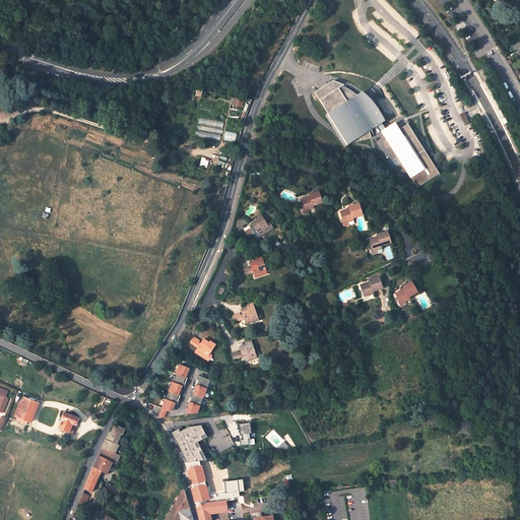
[(329,83),(315,91),(348,144),(360,137),(363,140),(375,136),(374,133),(373,129),(379,125),(385,122),(381,114),(379,111),(376,106),(375,105),(371,107),(366,101),(359,94),(353,91),(346,86),(338,83),(329,80),(329,81),(329,83)]
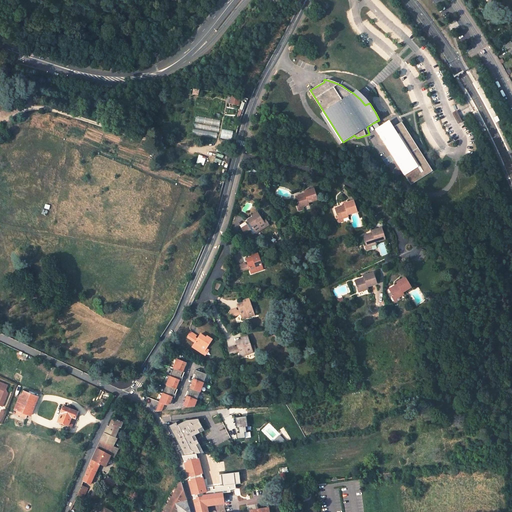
[(240,98),(231,97),(230,103),(238,105),(240,98)]
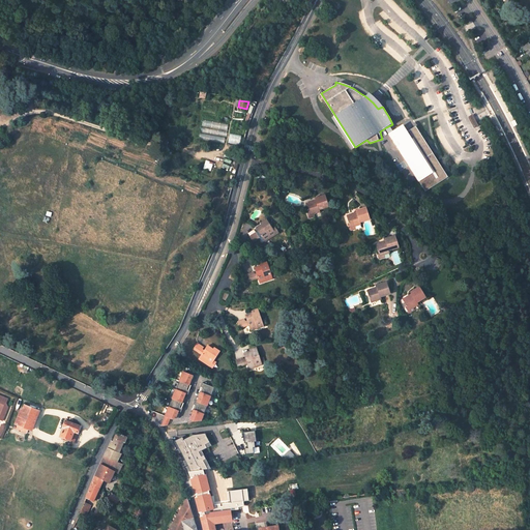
[(472,115),(468,117),(474,128),(478,126),(475,122),(474,120),(473,117),(472,115)]
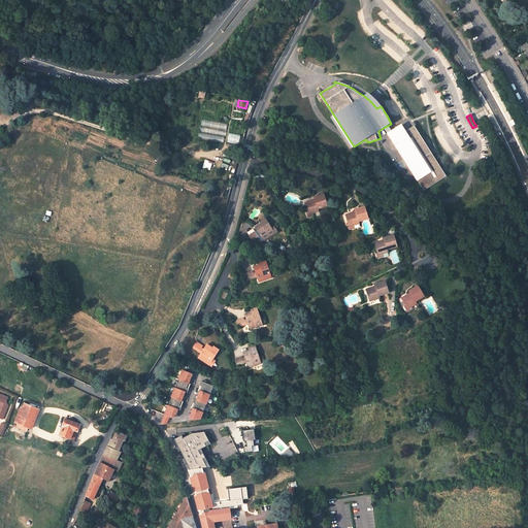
[(490,118),(496,130),(499,128),(493,117),(490,118)]
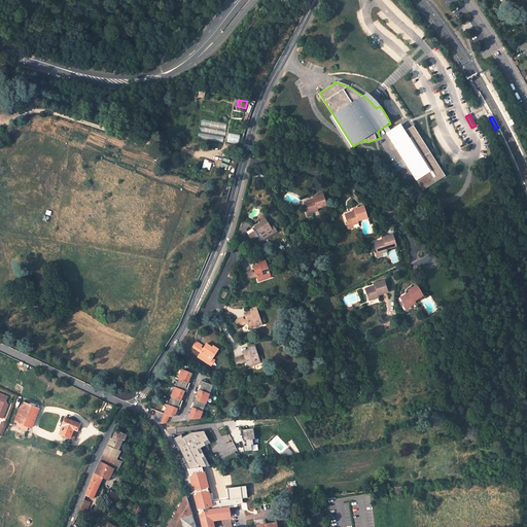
[(390,124),(384,127),(425,190),(447,177),(443,170),(415,127),(410,130),(408,131),(405,132),(401,126),(400,125),(393,129),(390,124)]
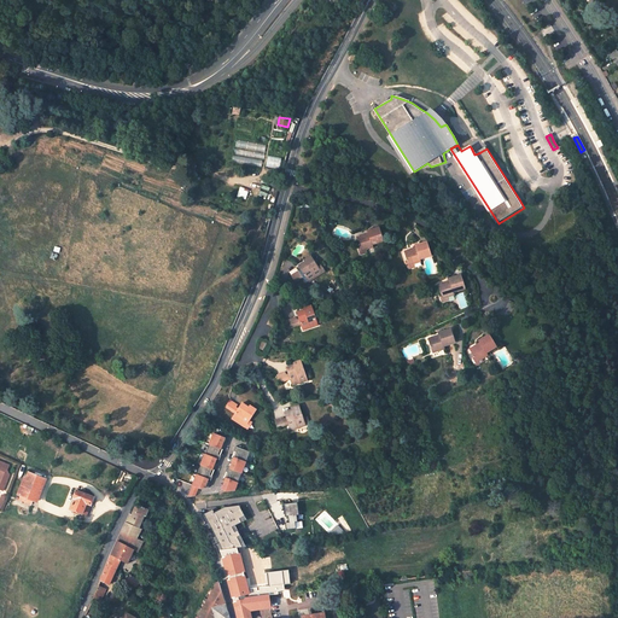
[(269,156),(267,167),(281,169),(283,158),(269,156)]
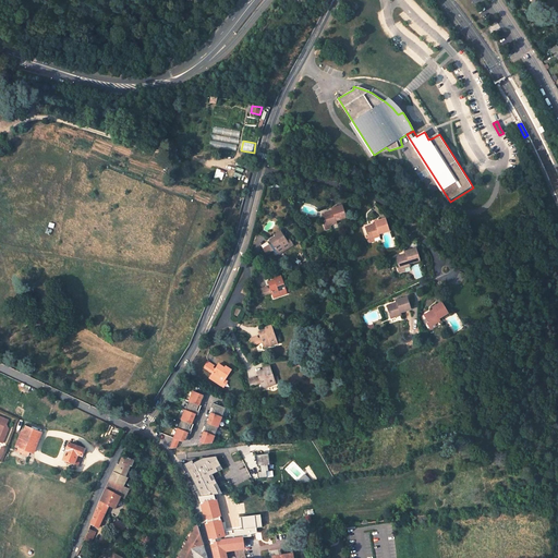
[(218,169),(215,178),(222,181),(226,171),(218,169)]
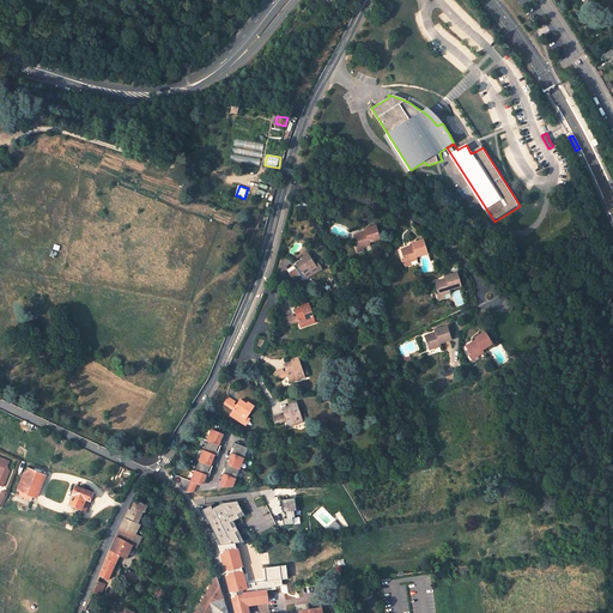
[(369,243),(380,238),(376,225),(365,229),(366,231),(354,235),(359,248),(363,247),(370,244),(369,243)]
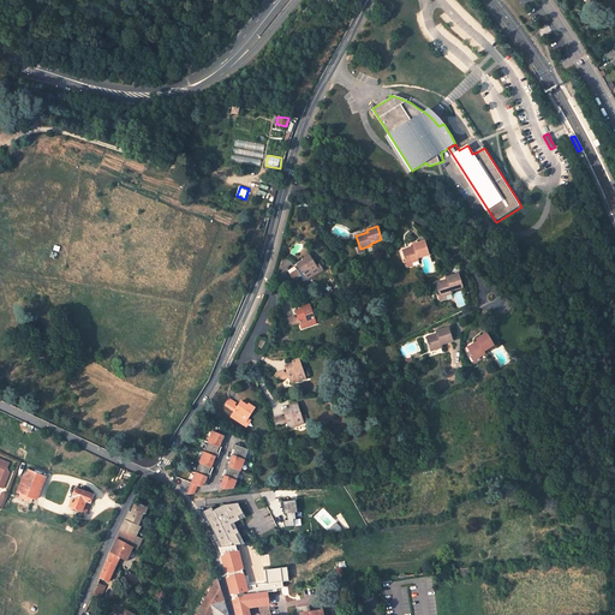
[(402,250),(407,263),(412,262),(418,260),(418,257),(429,254),(425,240),(413,244),(415,246),(402,250)]
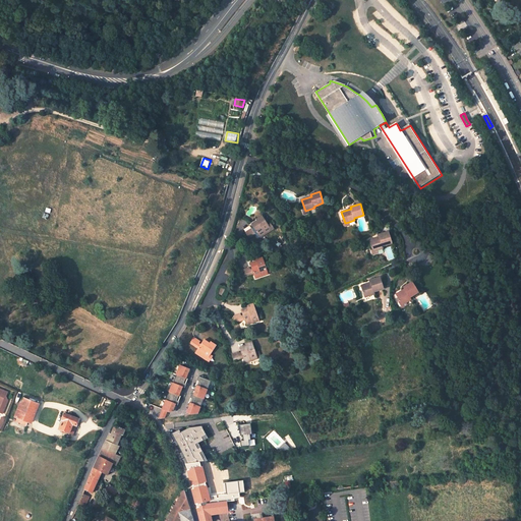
[(251,228),(246,232),(249,237),(257,232),(261,236),(272,230),(268,225),(262,215),(256,219),(257,220),(252,224),(254,228),(255,229),(253,231),(252,229),(251,228)]
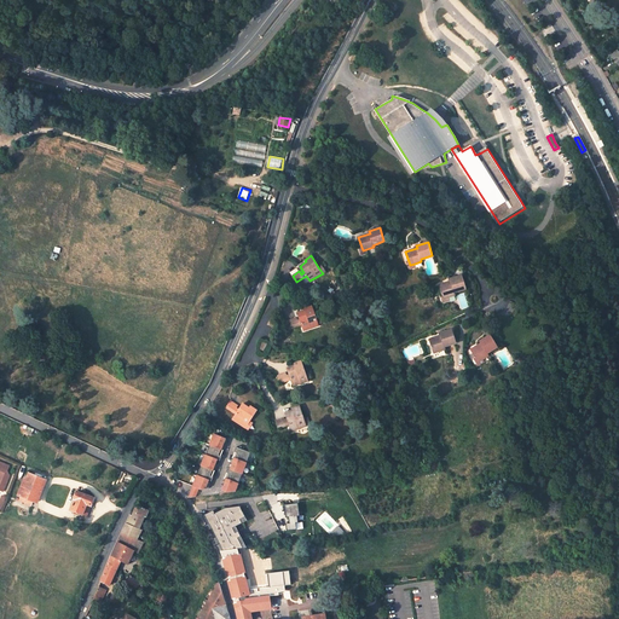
[(466,288),(462,276),(450,279),(451,282),(439,285),(444,299),(447,296),(455,295),(453,293),(466,288)]
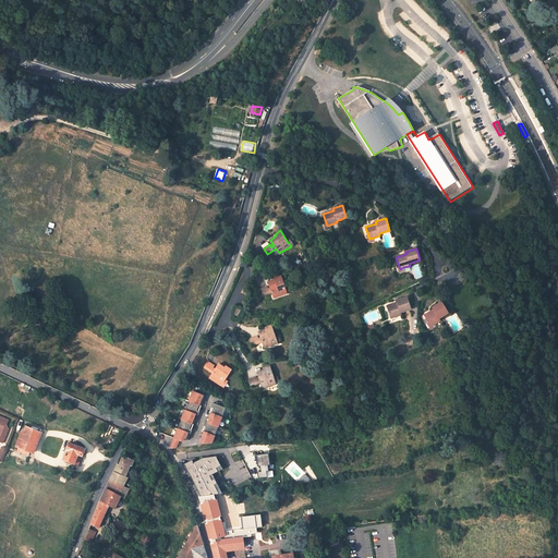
[(286,288),(281,276),(275,277),(275,279),(269,281),(270,288),(273,292),(274,298),(287,293),(287,292),(286,288)]
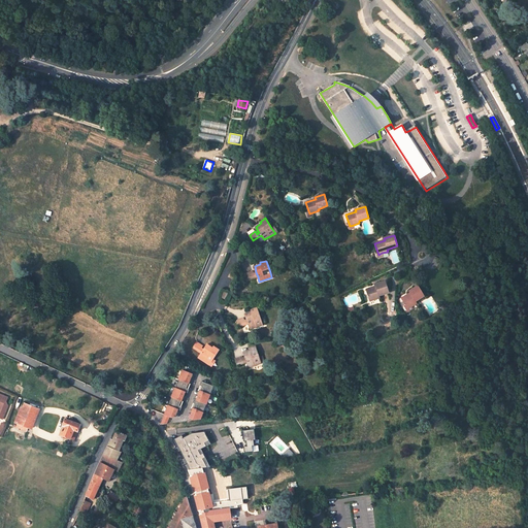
[(254,273),(253,271),(246,273),(249,279),(255,277),(254,273)]
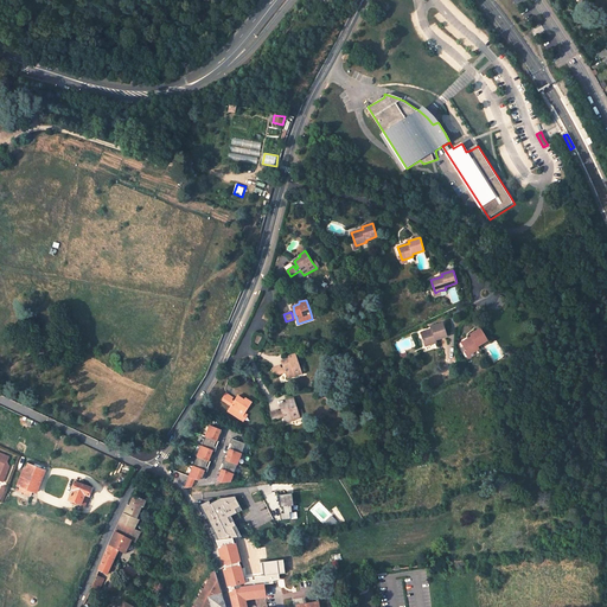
[(447,337),(442,323),(430,327),(430,330),(420,333),(425,347),(429,346),(435,344),(434,342),(447,337)]
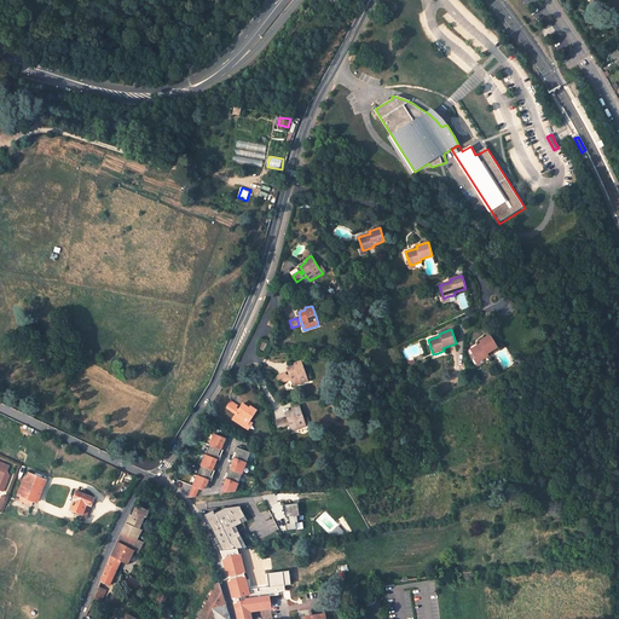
[(497,347),(490,335),(480,341),(481,343),(470,350),(478,362),(482,359),(489,356),(487,353),(497,347)]
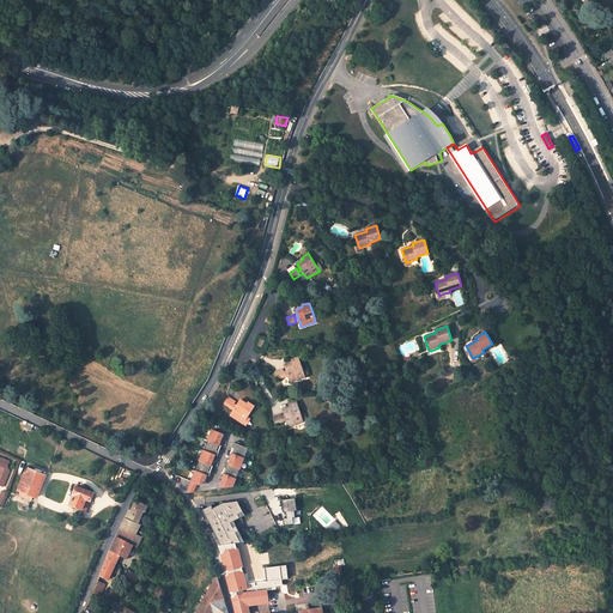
[(302,370),(298,357),(291,359),(292,362),(285,364),(287,371),(289,375),(290,381),(304,377),(304,376),(302,370)]
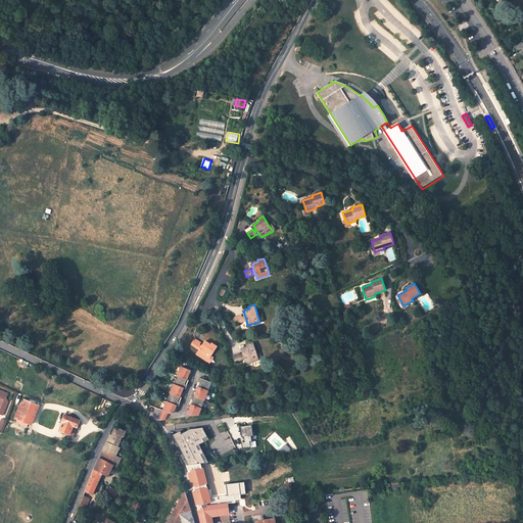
[(242,318),(241,315),(235,317),(237,323),(243,321),(242,318)]
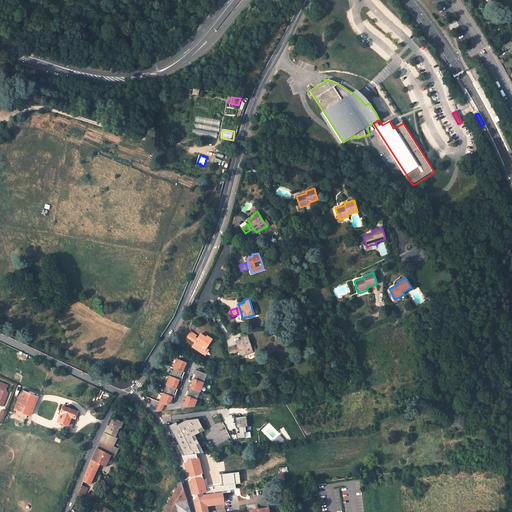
[(206,348),(212,339),(207,336),(206,338),(201,334),(198,337),(197,338),(195,337),(196,335),(191,332),(187,337),(193,341),(194,339),(196,341),(195,343),(192,347),(203,354),(206,348)]
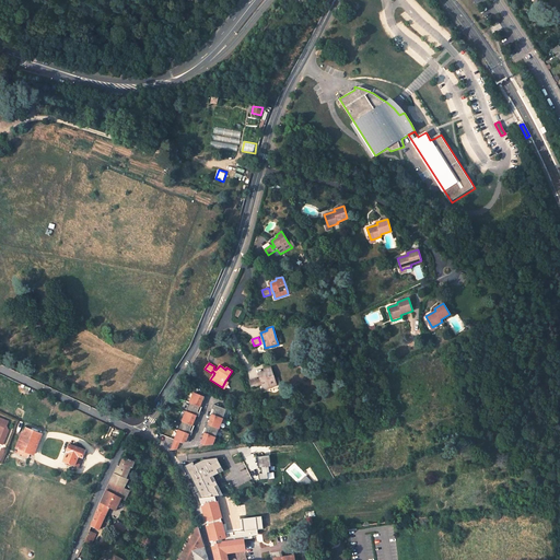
[(275,378),(271,368),(265,369),(265,371),(258,373),(260,378),(257,380),(257,378),(249,381),(252,387),(259,385),(258,382),(260,382),(261,384),(264,389),(277,385),(277,384),(275,378)]
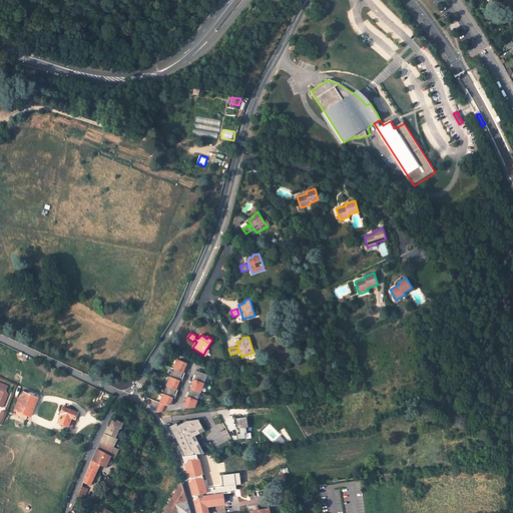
[(187,369),(189,365),(177,360),(174,369),(185,373),(186,368),(187,369)]
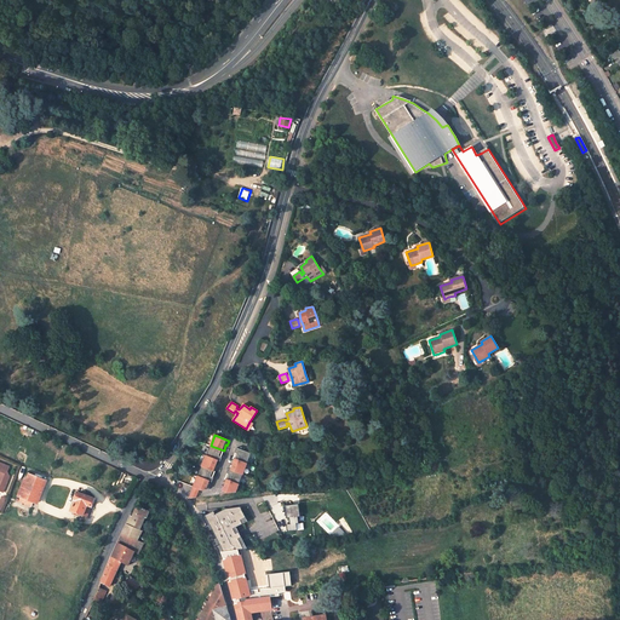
[(224,451),(211,446),(206,455),(220,461),(223,457),(222,457),(224,451)]
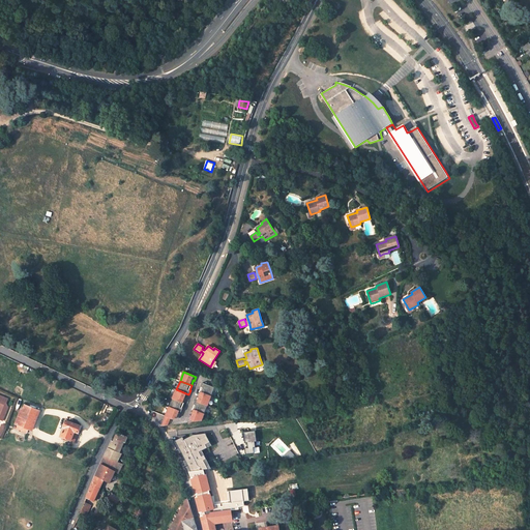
[(211,398),(214,388),(202,383),(201,388),(202,388),(200,393),(211,398)]
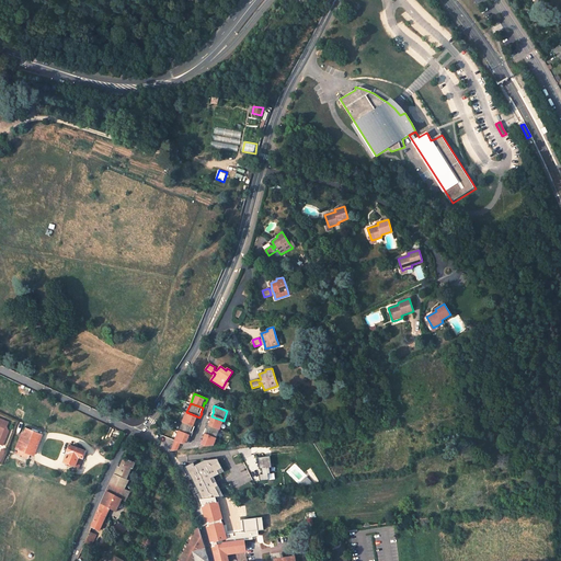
[(199,418),(186,412),(183,422),(195,426),(197,421),(198,422),(199,418)]
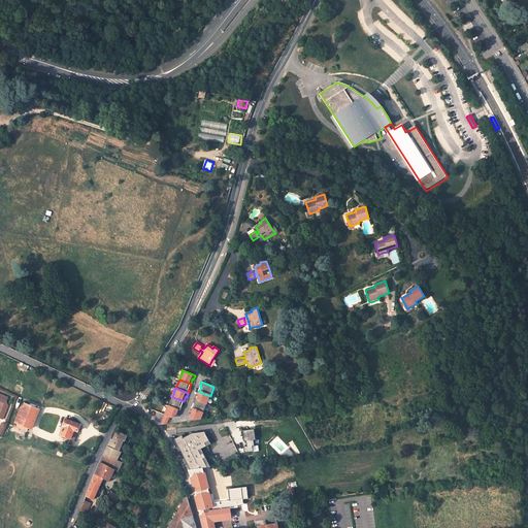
[(210,396),(199,392),(197,398),(196,397),(195,401),(207,405),(210,396)]
